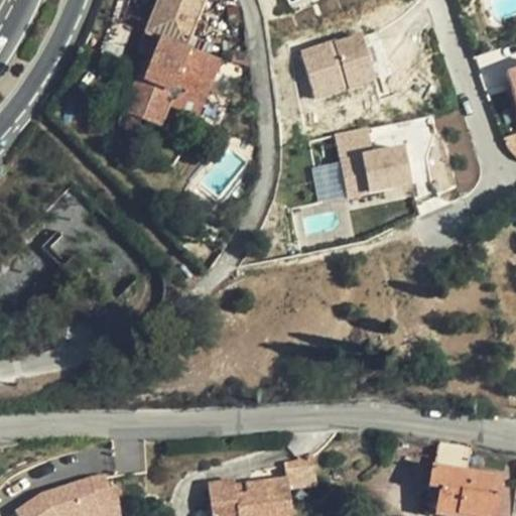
[(180,50),(201,0),(154,0),(131,61),(146,68),(138,87),(131,84),(120,112),(156,127),(167,99),(176,96),(199,106),(217,66),(180,50)]
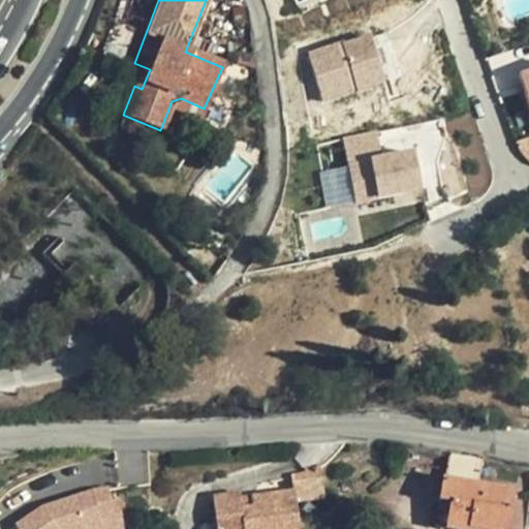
[(319,99),(384,88),(375,34),(310,47),(319,99)]
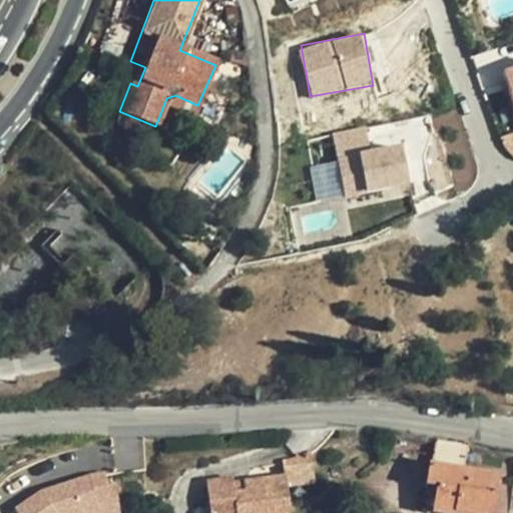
[(512,64),(504,67),(512,97),(512,64)]
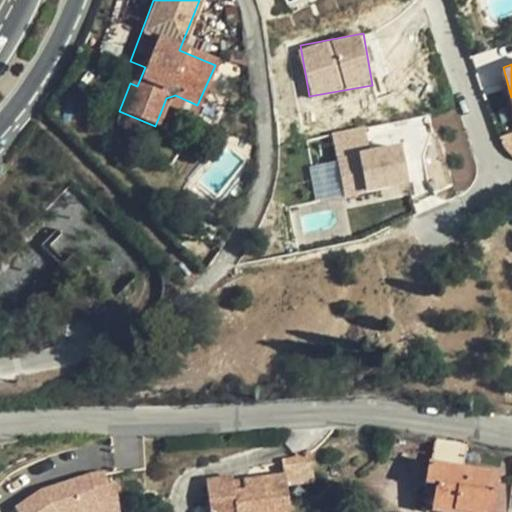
[(486,96),(507,88),(499,65),(478,72),(486,96)]
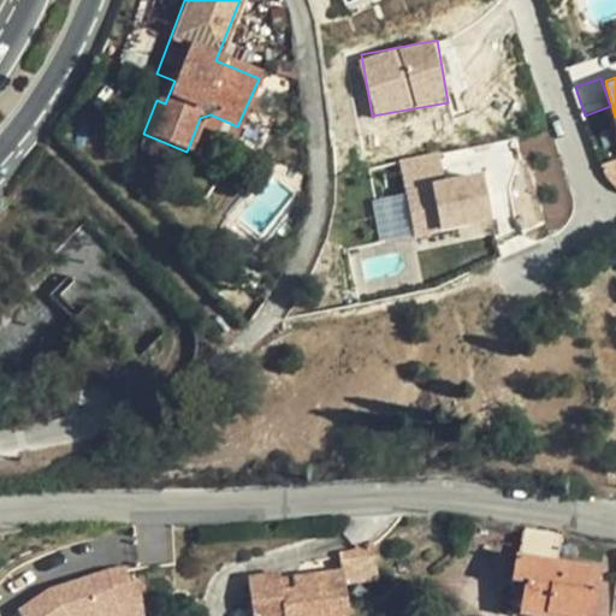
[(505,146),(403,154),(410,232),(497,225),(493,188),(509,187),(505,146)]
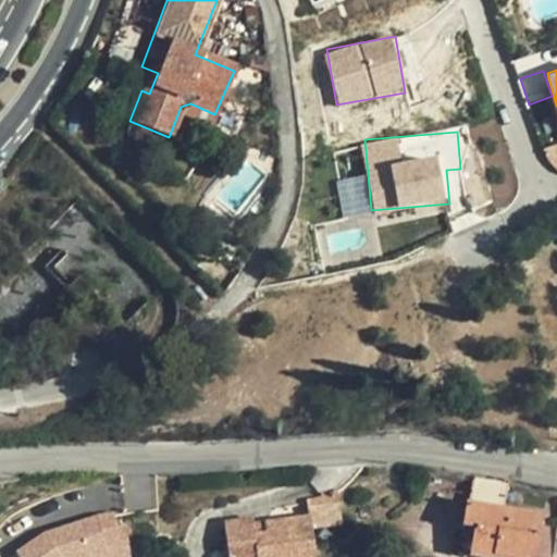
[(345,217),(373,210),(364,174),(336,181),(345,217)]
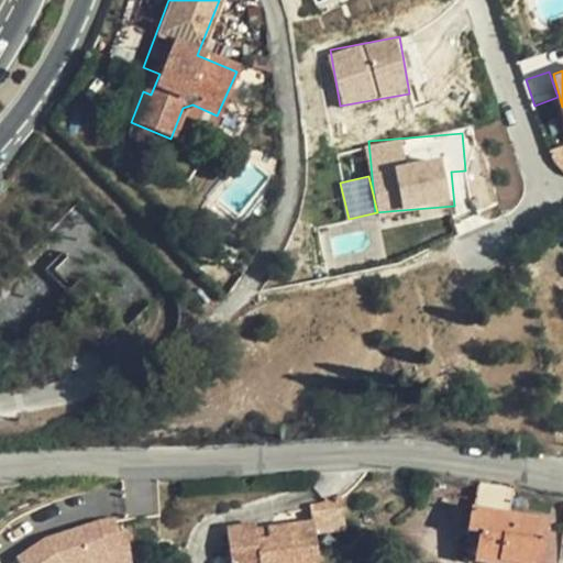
[(558,253),(562,252),(562,227),(552,232),(558,253)]
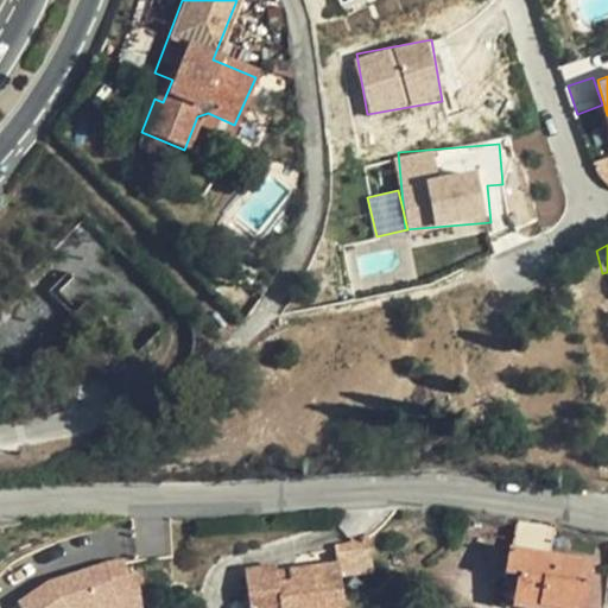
[(0,363),(68,318),(45,285),(0,315),(0,363)]
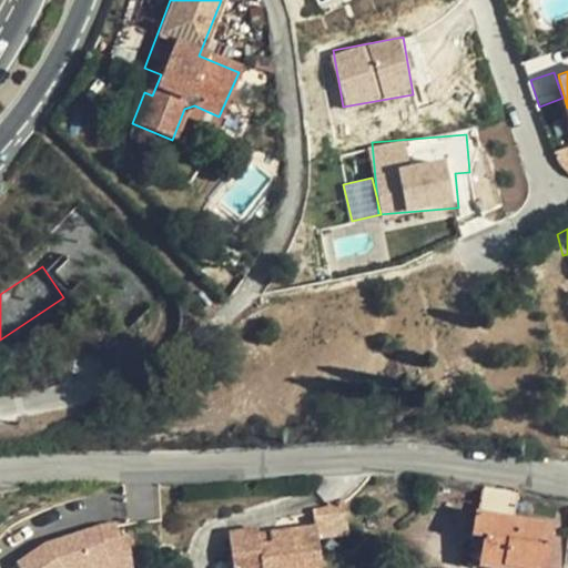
[(495,486),(483,484),(478,514),(475,514),(465,565),(480,567),(500,567),(501,567),(509,567),(544,567),(550,527),(513,520),(518,488),(495,486)]
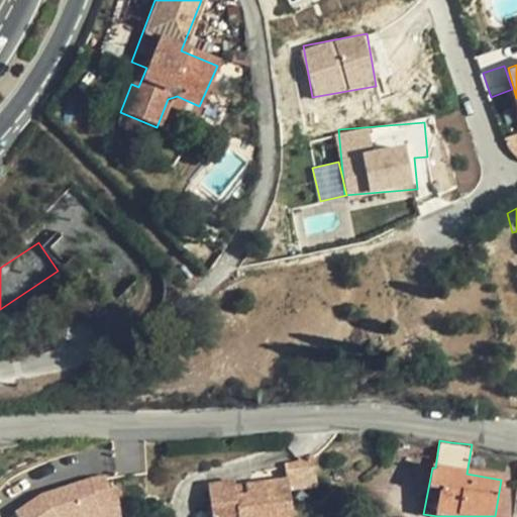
[(316,487),(313,455),(300,462),(284,467),(286,481),(287,481),(288,491),(316,487)]
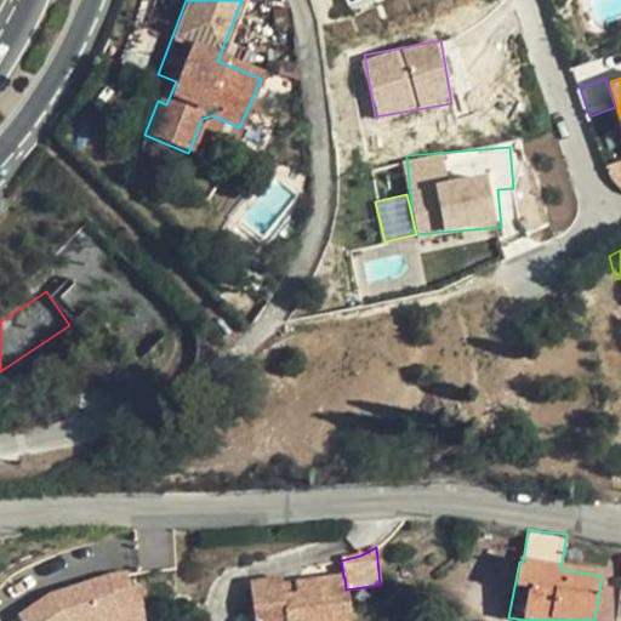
[(146,620),(132,570),(18,599),(23,620),(146,620)]
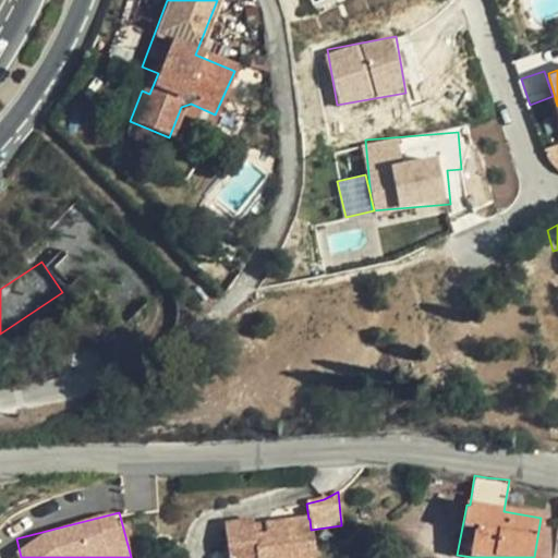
[(254,537),(253,526),(253,522),(223,525),(227,557),(314,557),(311,530),(310,519),(308,519),(264,525),(265,535),(254,537)]
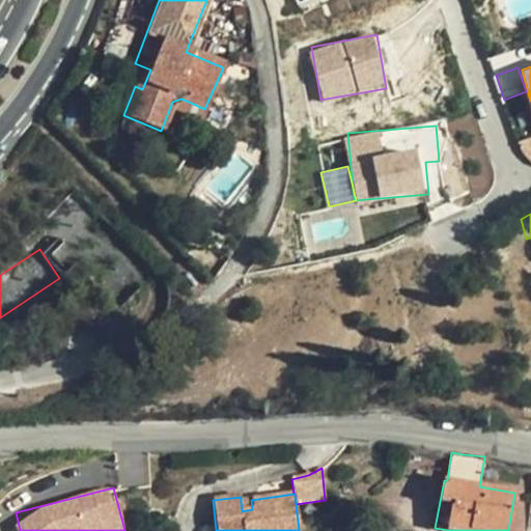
[(251,500),(241,501),(242,511),(252,509),(251,500)]
